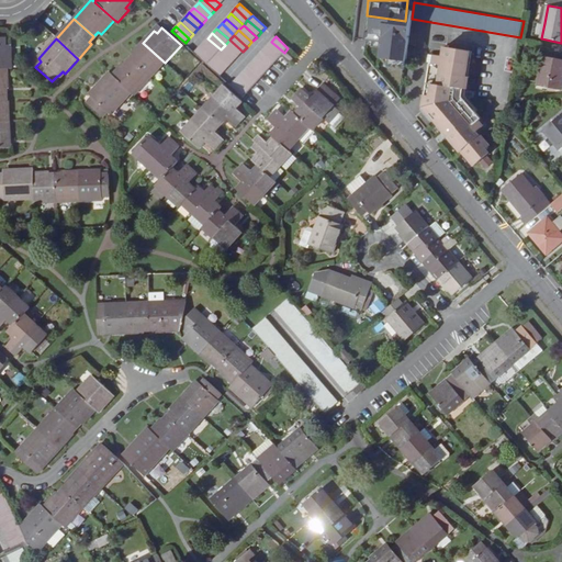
[(203,43),(216,55),(221,49),(208,38),(203,43)]
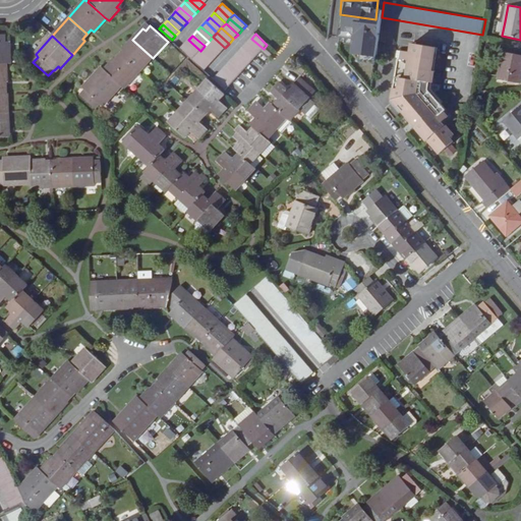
[(225,48),(213,37),(209,42),(221,53),(225,48)]
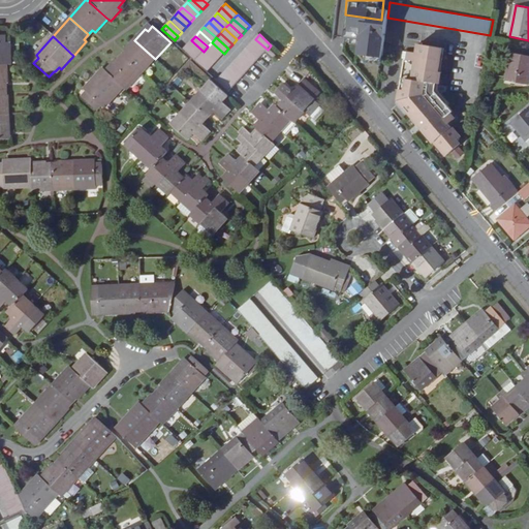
[(255,39),(251,43),(263,55),(268,50),(255,39)]
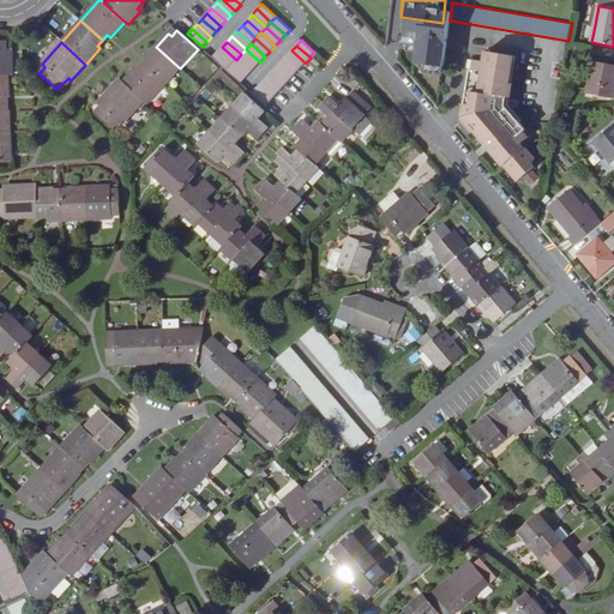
[(148,61),(143,67),(164,86),(180,68),(156,47),(145,59),(148,61)]
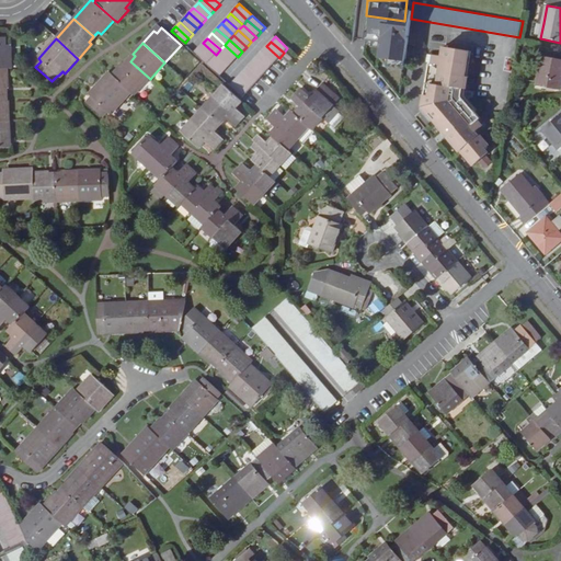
[(198,47),(212,59),(216,55),(203,43),(198,47)]
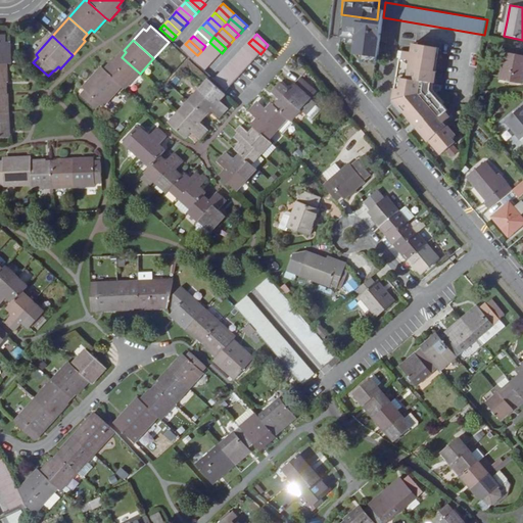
[(218,57),(222,53),(209,42),(205,46),(218,57)]
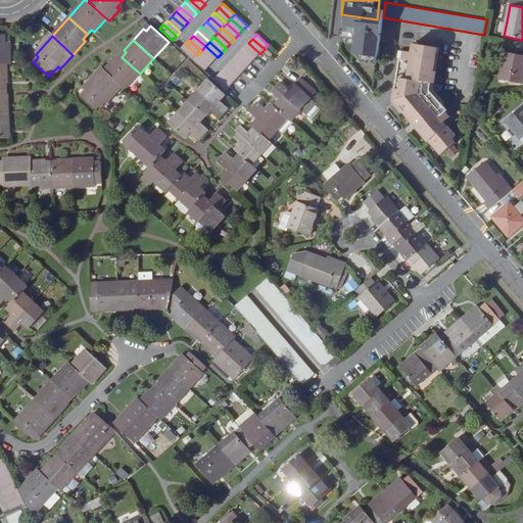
[(0,64),(6,64),(10,64),(9,49),(6,49),(6,43),(0,43),(0,64)]
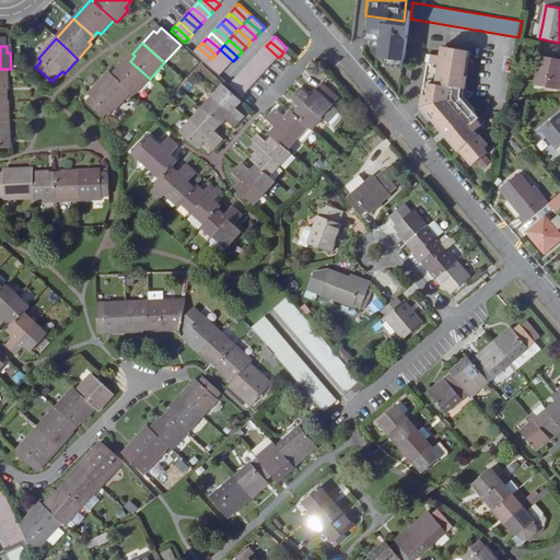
[(279,58),(266,46),(260,50),(273,62),(279,58)]
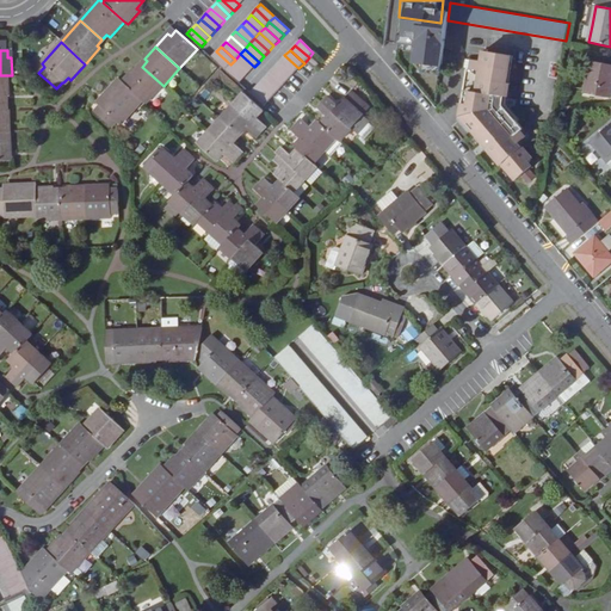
[(506,105),(507,96),(508,96),(511,82),(510,81),(513,55),(487,50),(486,61),(473,60),(471,67),(463,116),(468,117),(476,129),(475,131),(504,165),(506,162),(519,178),(534,166),(530,162),(535,159),(522,143),(516,137),(523,130),(525,129),(506,105)]
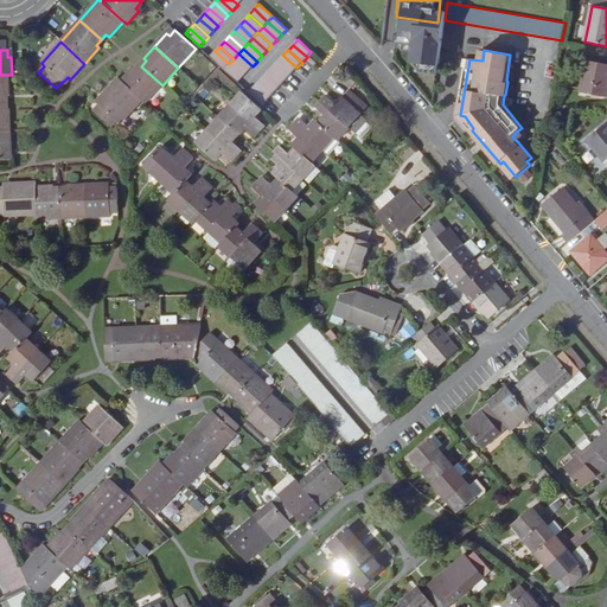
[(224,69),(229,64),(215,51),(211,56),(224,69)]
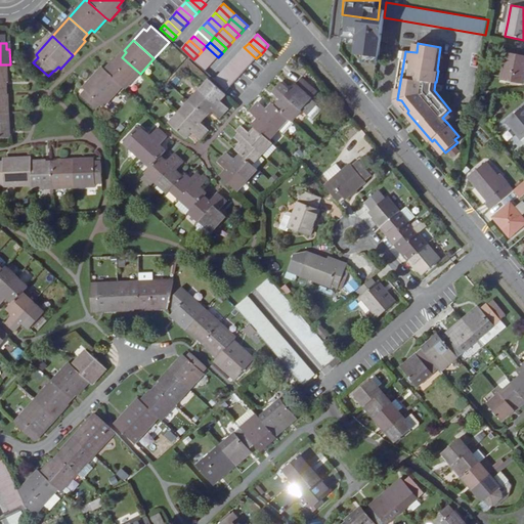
[(206,46),(202,51),(214,62),(218,57),(206,46)]
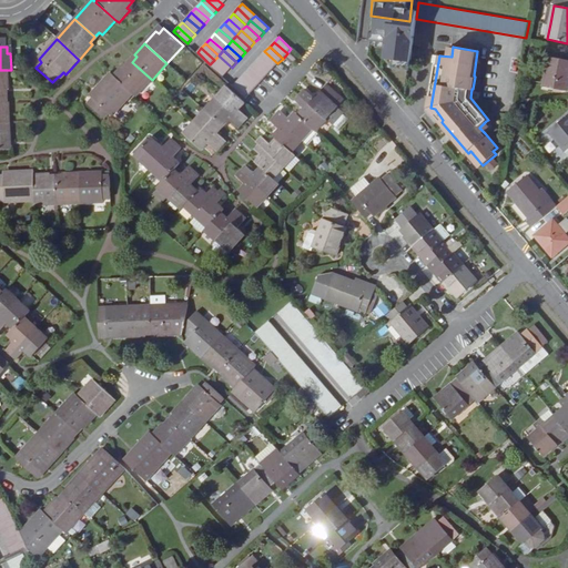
[(264,51),(260,57),(274,69),(277,63),(264,51)]
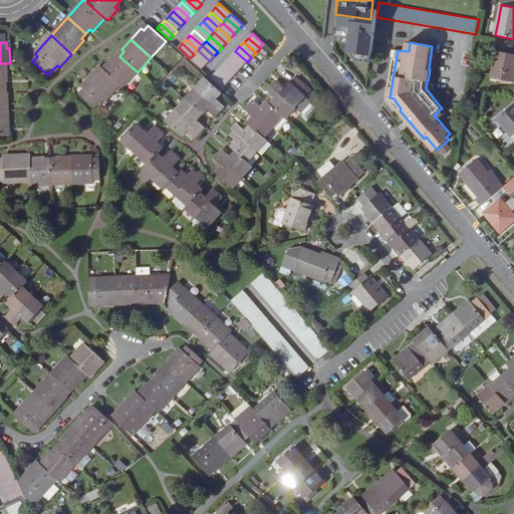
[(206,65),(210,61),(198,50),(194,54),(206,65)]
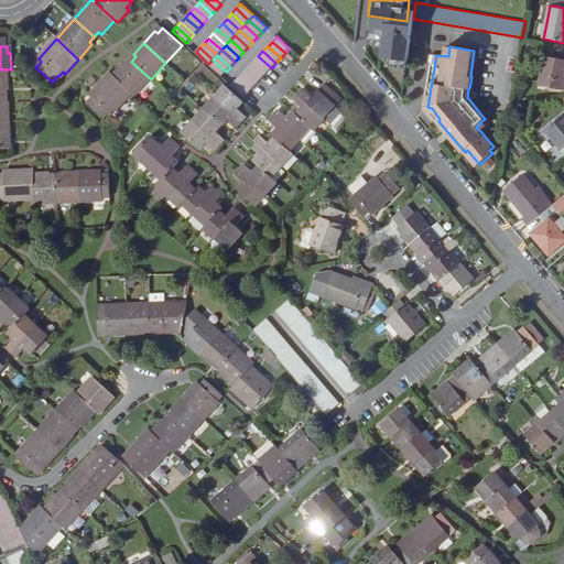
[(258,56),(253,61),(267,73),(272,68),(258,56)]
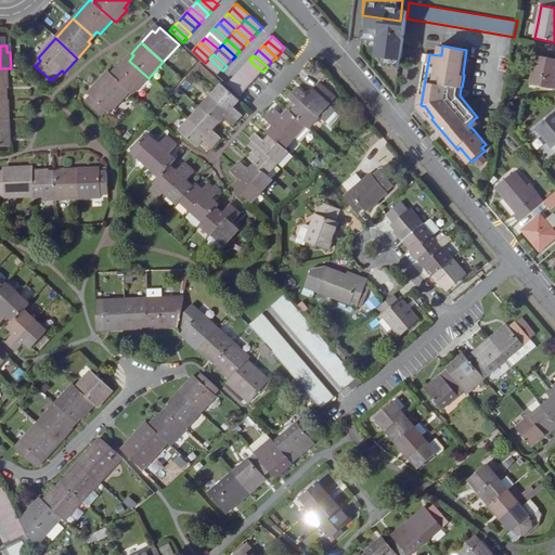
[(531,86),(554,89),(554,59),(537,55),(531,86)]
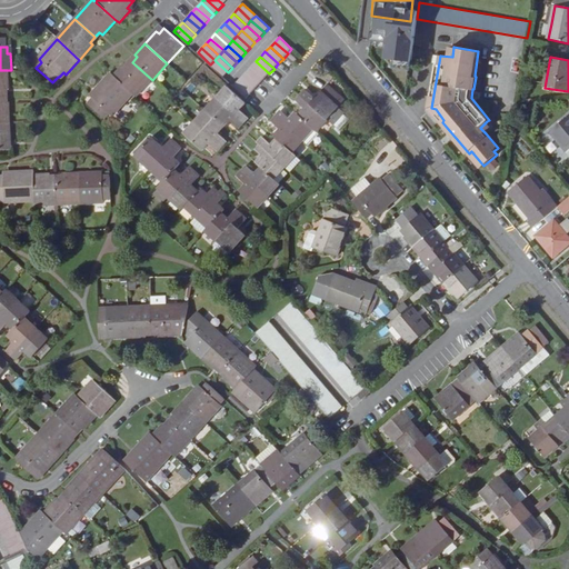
[(228,72),(215,60),(210,65),(225,77),(228,72)]
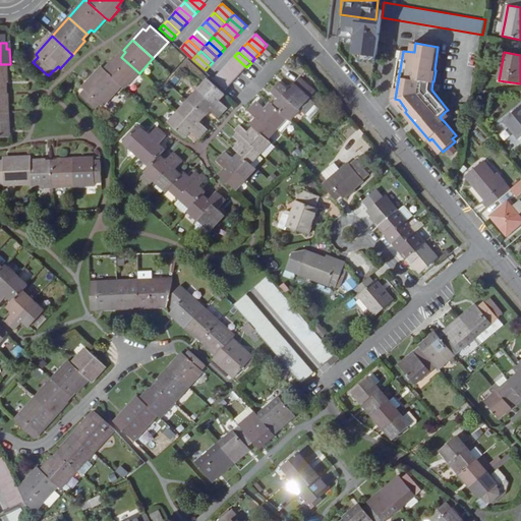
[(234,56),(230,61),(242,72),(246,67),(234,56)]
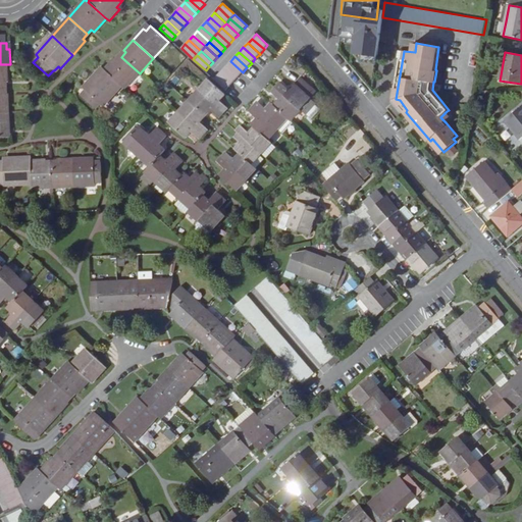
[(114,59),(105,70),(121,86),(125,89),(140,73),(121,57),(117,61),(114,59)]
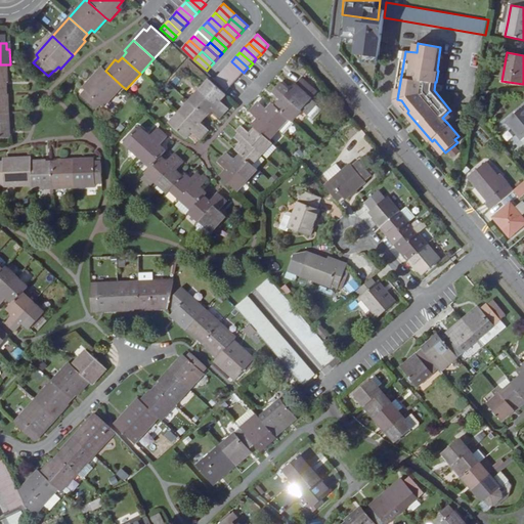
[(231,61),(227,66),(239,77),(244,73),(231,61)]
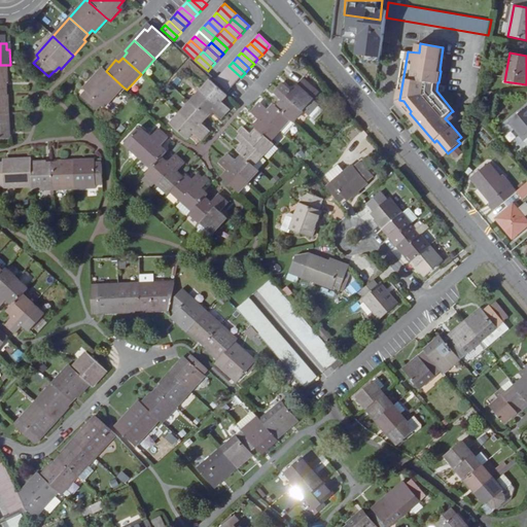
[(237,82),(241,77),(229,66),(224,71),(237,82)]
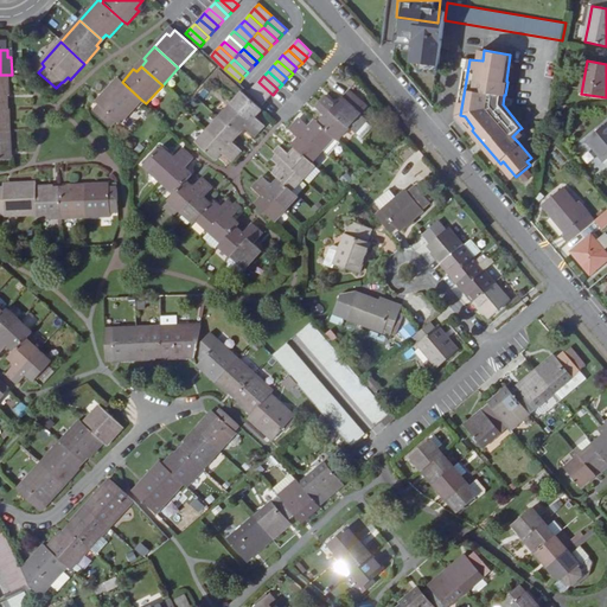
[(141,100),(122,82),(119,80),(102,97),(103,98),(93,112),(112,128),(116,122),(120,125),(141,100)]
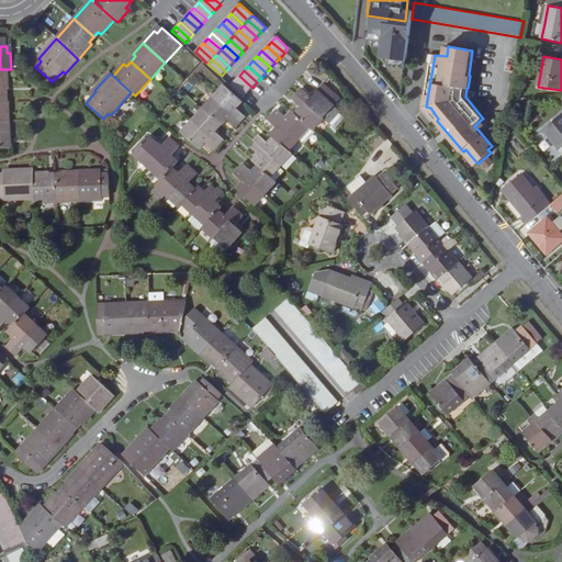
[(249,92),(253,88),(239,76),(236,80),(249,92)]
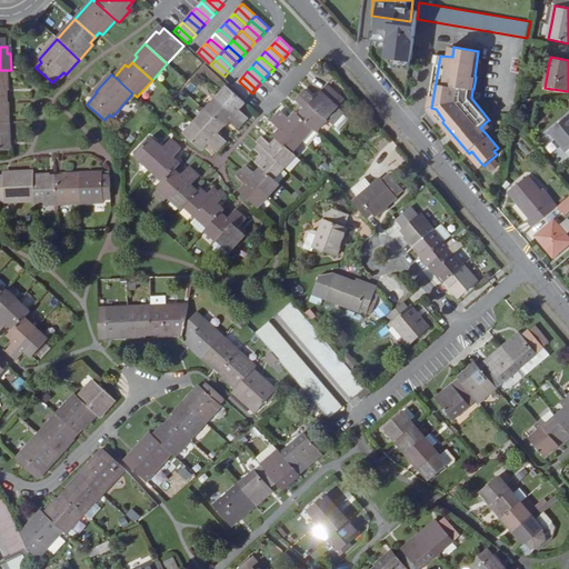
[(248,98),(252,93),(239,81),(235,86),(248,98)]
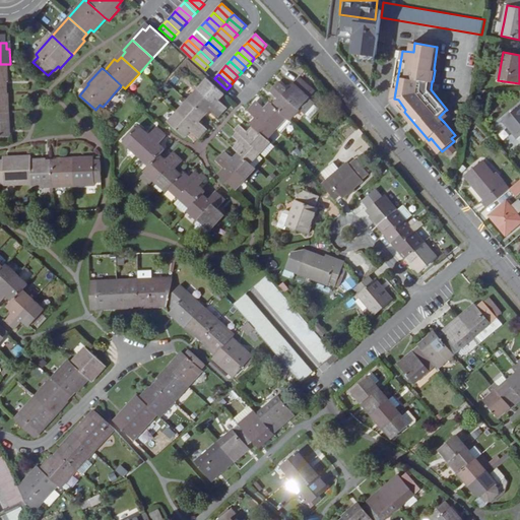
[(275,87),(300,110),(304,114),(313,104),(308,100),(316,91),(300,76),(287,89),(279,82),(275,87)]
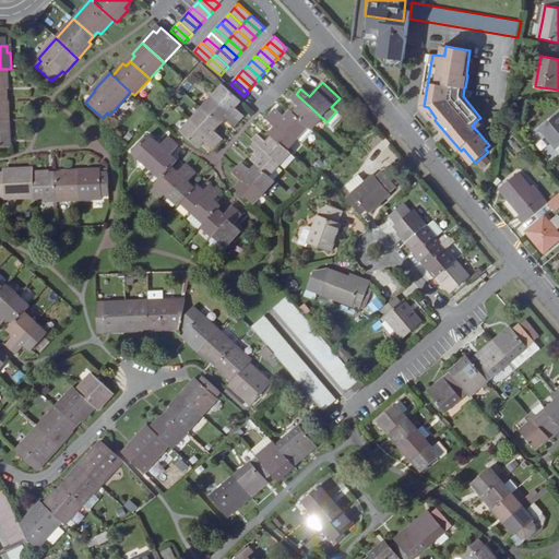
[(235,108),(241,102),(223,85),(212,97),(239,121),(245,116),(235,108)]
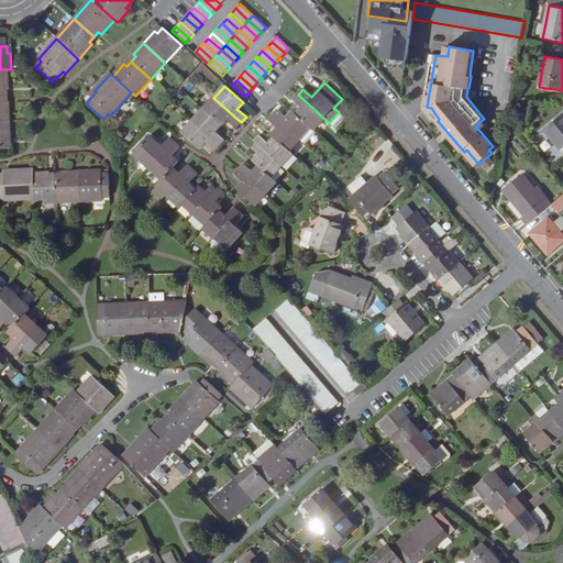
[(313,131),(324,119),(298,95),(293,100),(301,108),(296,114),(313,131)]
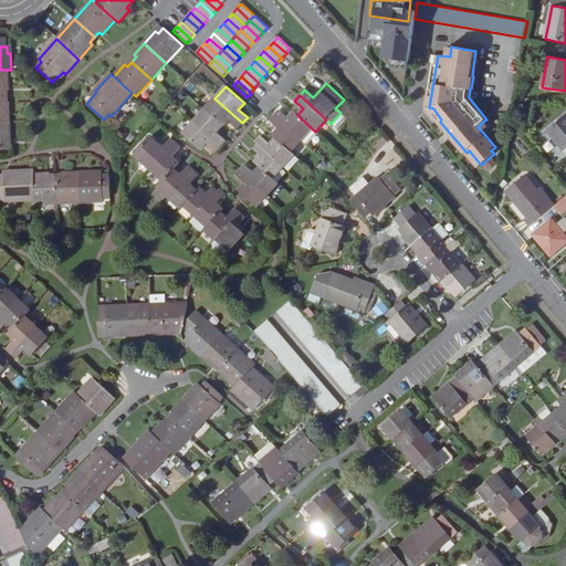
[(0,124),(9,124),(8,103),(4,103),(4,96),(0,96),(0,124)]
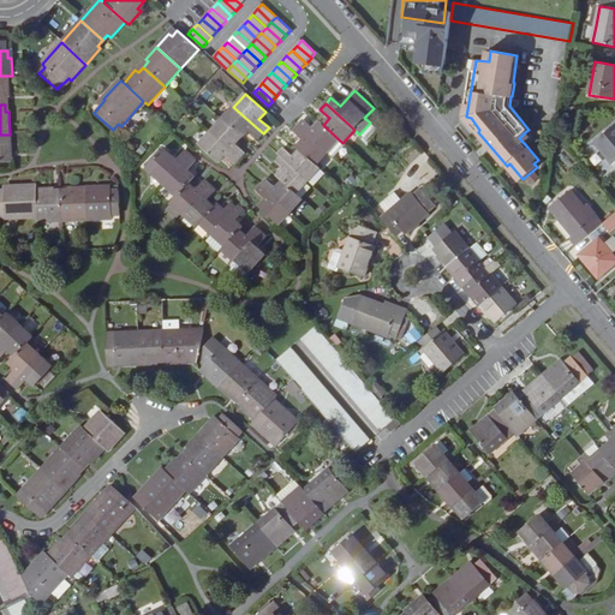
[(233,107),(222,119),(243,137),(249,131),(258,139),(263,133),(233,107)]
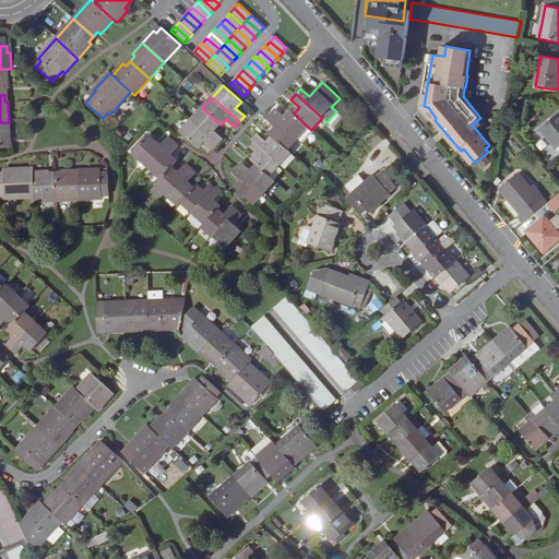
[(344,103),(340,98),(331,107),(336,111),(344,103)]
